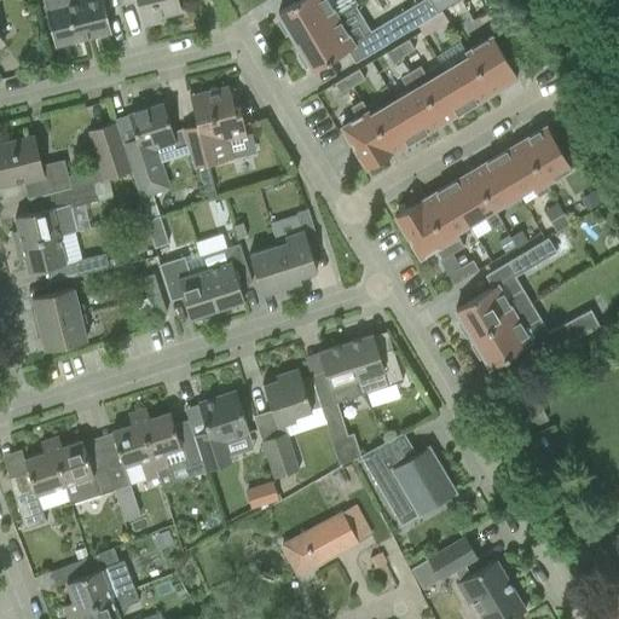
[(42,0),(55,47),(110,34),(102,0),(42,0)]
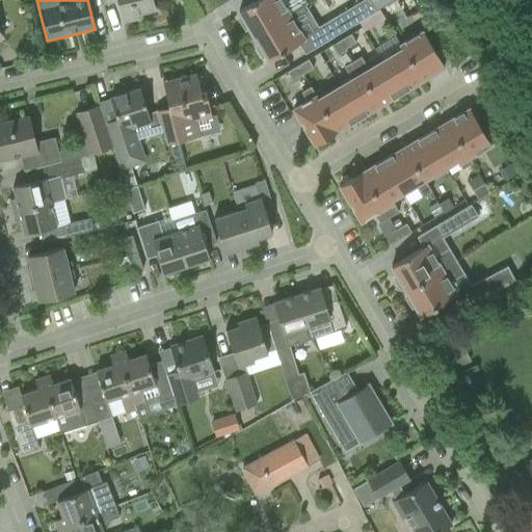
[(102,0),(103,3),(117,0),(122,19),(129,17),(130,21),(136,19),(135,16),(154,10),(152,0),(102,0)]
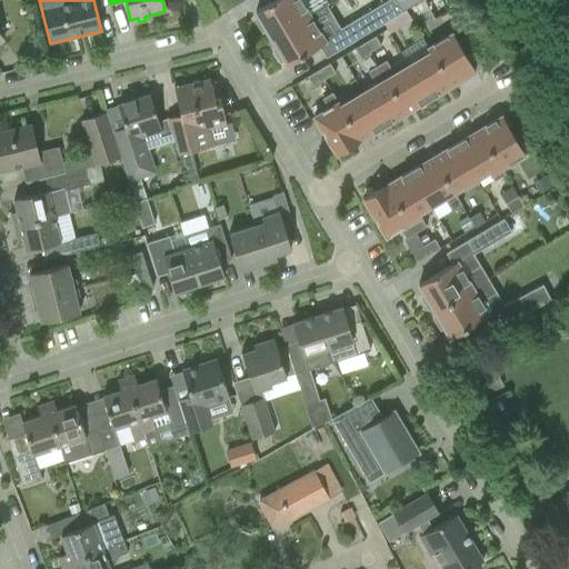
[(258,18),(253,20),(261,33),(266,30),(270,39),(283,31),(309,17),(298,0),(275,0),(255,12),(258,18)]
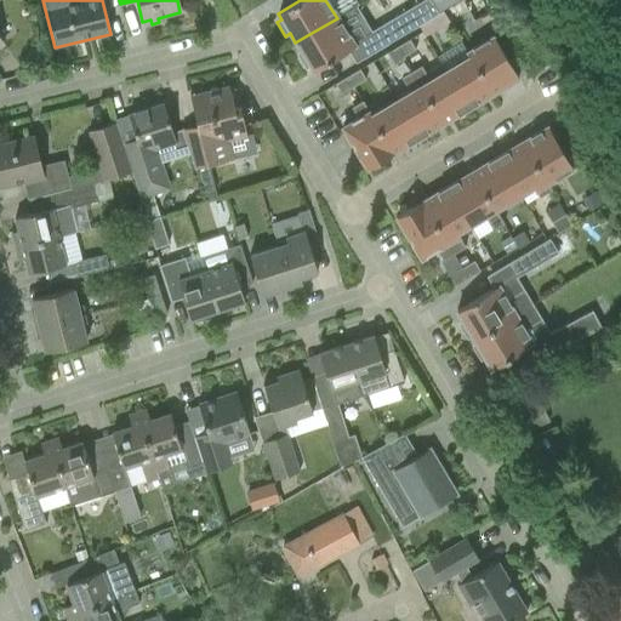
[(417,26),(438,13),(428,0),(422,0),(371,32),(381,49),(417,26)]
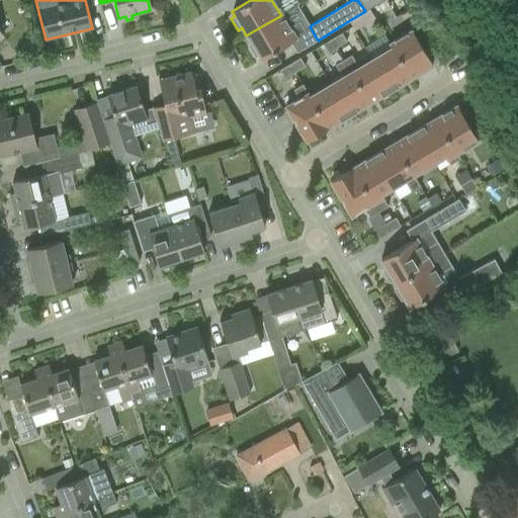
[(517,0),(492,0),(501,15),(517,4),(517,0)]
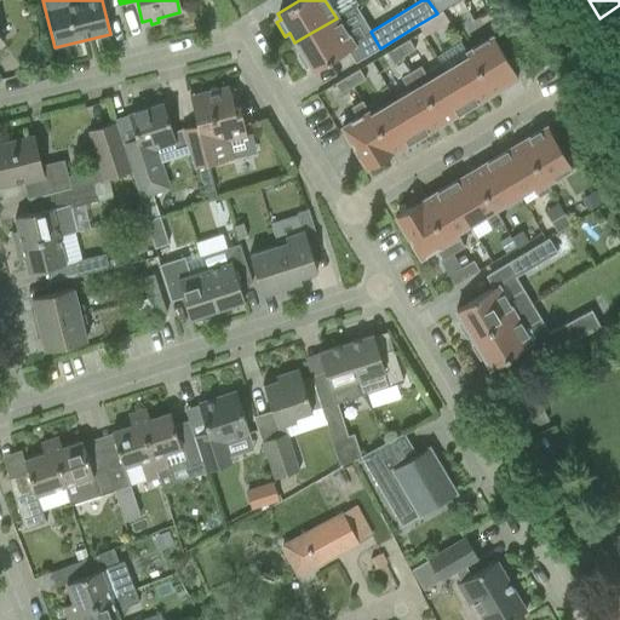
[(309,34),(294,42),(300,52),(296,55),(304,69),(309,67),(313,72),(354,47),(366,39),(357,26),(365,22),(355,6),(337,18),(309,34)]
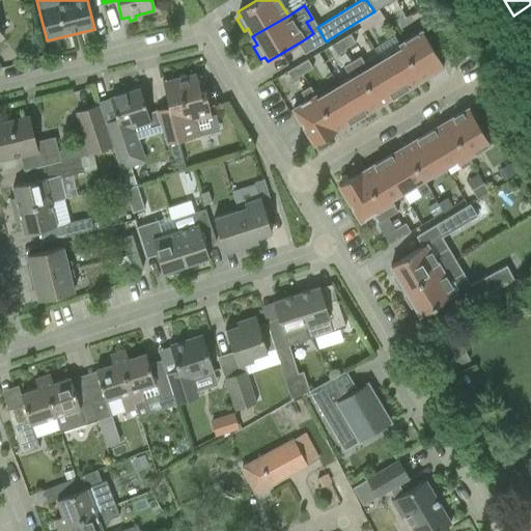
[(379,9),(374,11),(357,22),(363,31),(384,19),(379,9)]
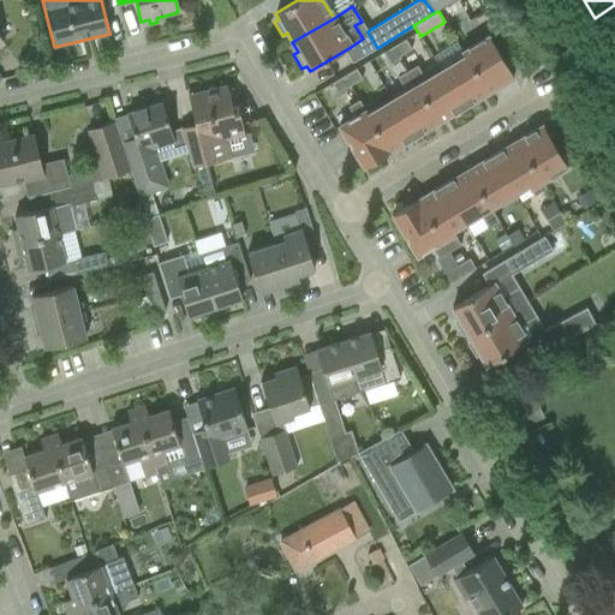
[(463,53),(465,57),(466,55),(488,93),(513,78),(488,36),(463,53)]
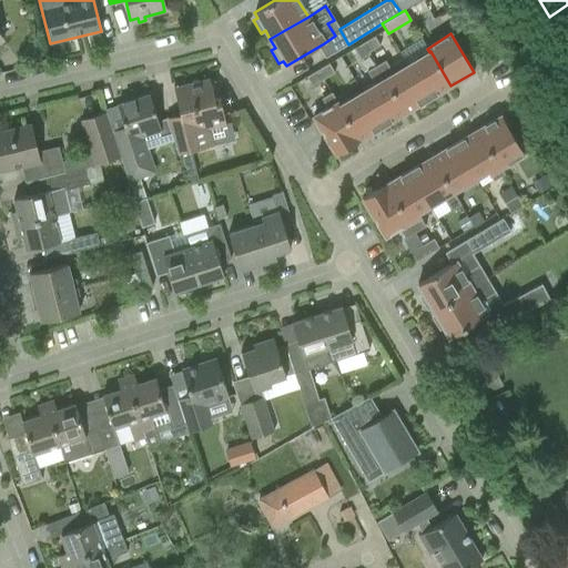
[(374,37),(363,43),(368,53),(379,46),(374,37)]
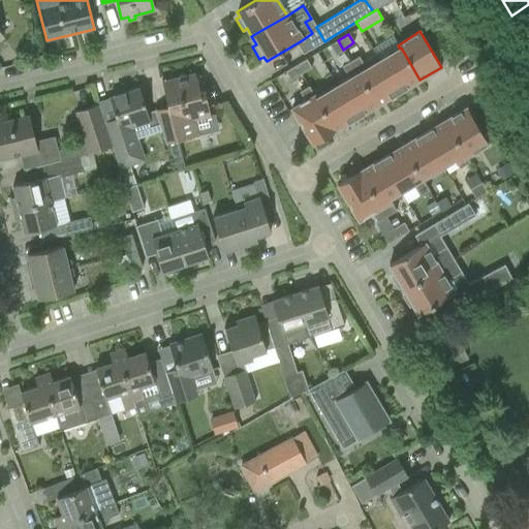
[(343,50),(338,40),(329,45),(335,56),(344,51),(343,50)]
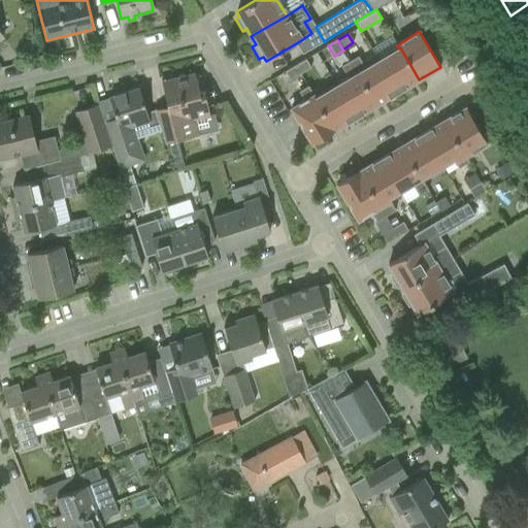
[(400,47),(399,48),(378,60),(398,92),(419,79),(400,47)]
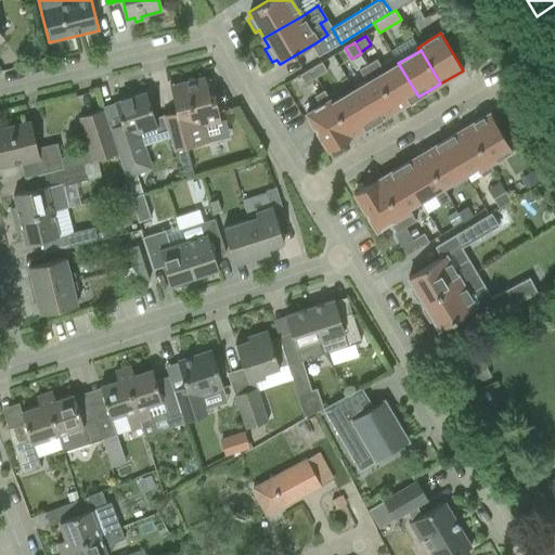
[(376,60),(369,64),(396,111),(418,97),(398,63),(395,57),(379,66),(376,60)]
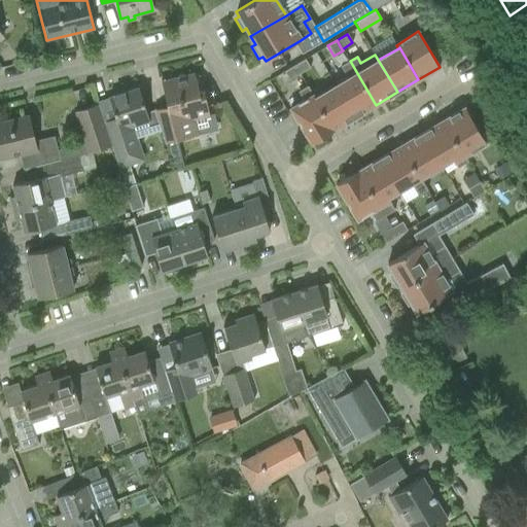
[(305,59),(294,66),(300,74),(310,68),(305,59)]
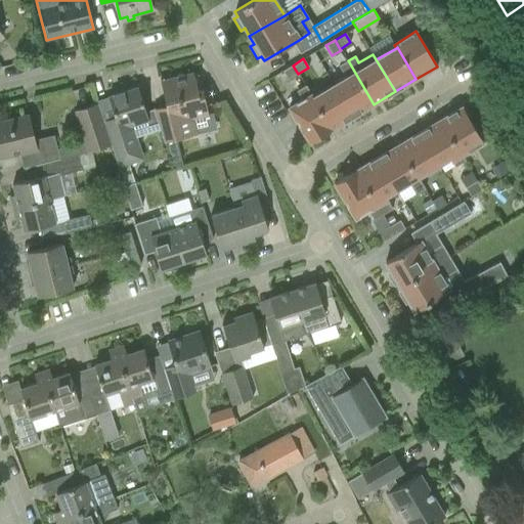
[(345,78),(333,86),(351,118),(374,104),(348,60),(338,66),(345,78)]
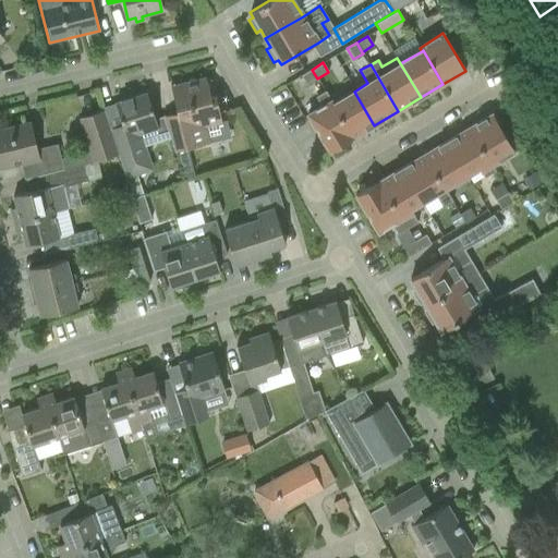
[(317,79),(312,70),(301,76),(306,85),(317,79)]
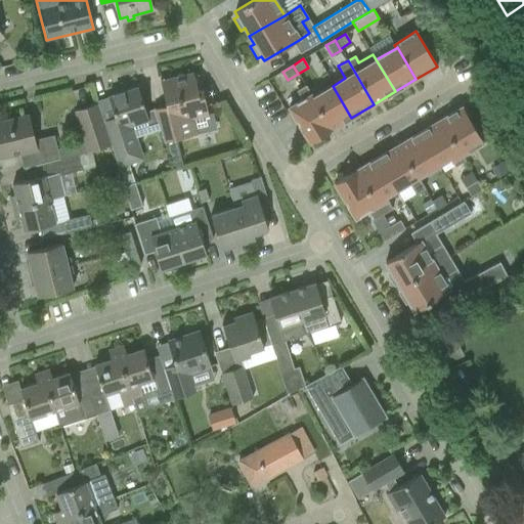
[(208,114),(203,91),(198,92),(192,74),(166,81),(160,82),(167,111),(155,114),(165,141),(198,132),(193,118),(208,114)]
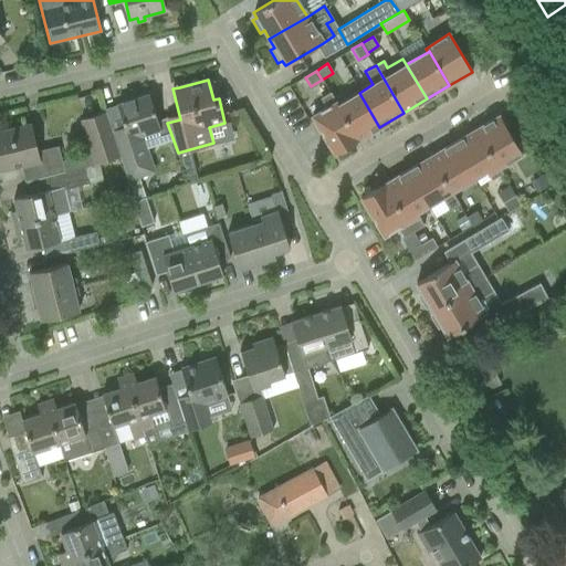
[(337,106),(337,105),(329,92),(320,98),(325,108),(312,116),(334,155),(358,140),(358,139),(357,140),(337,106)]
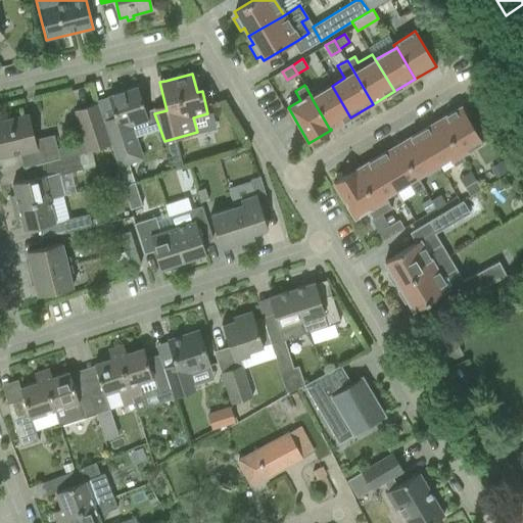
[(332,86),(312,97),(312,98),(330,130),(331,129),(350,117),(332,86)]
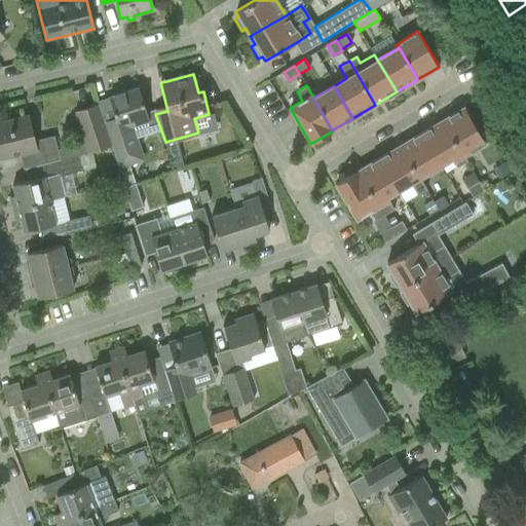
[(116,121),(105,124),(112,148),(114,156),(119,168),(139,162),(136,149),(128,127),(149,121),(144,107),(138,87),(109,98),(116,121)]
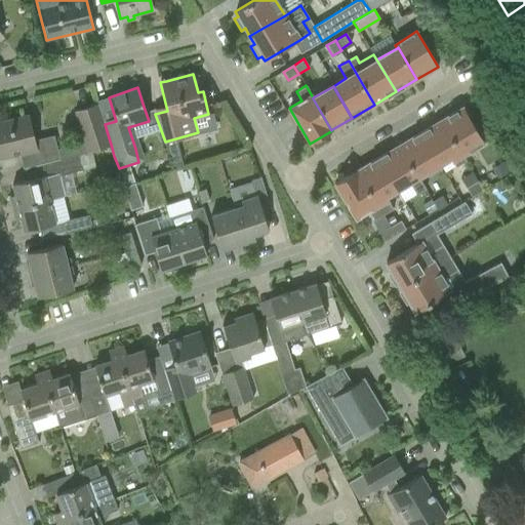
[(96,104),(74,112),(88,153),(112,148),(105,124),(104,124),(96,104)]
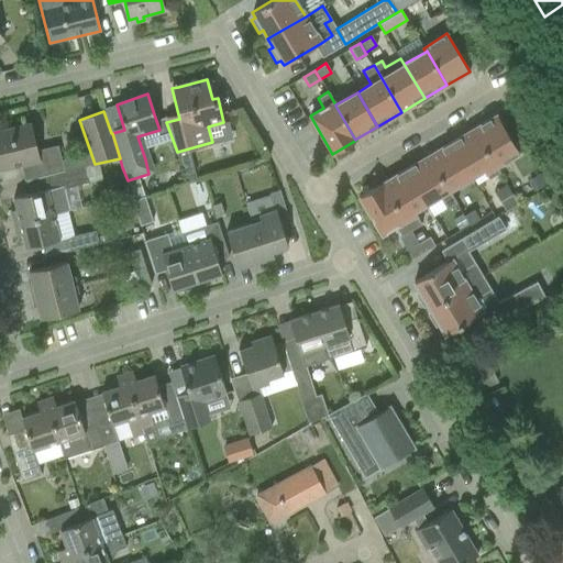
[(496,116),(474,129),(496,166),(519,153),(496,116)]
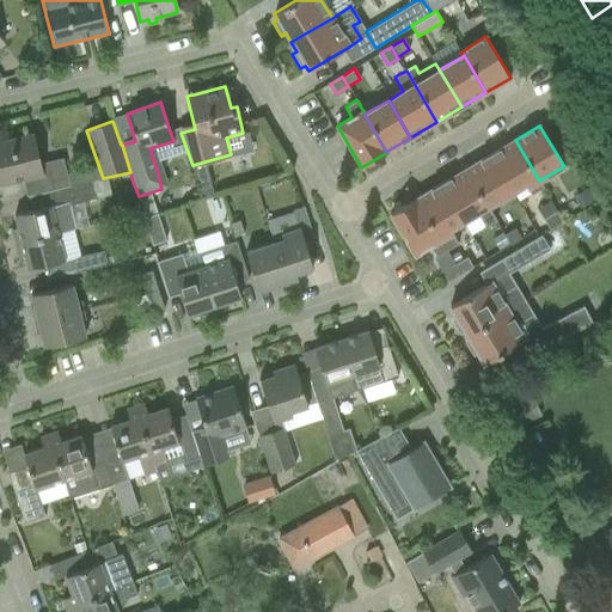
[(32,135),(0,142),(0,183),(0,184),(22,179),(26,197),(63,188),(69,187),(62,158),(40,164),(32,135)]
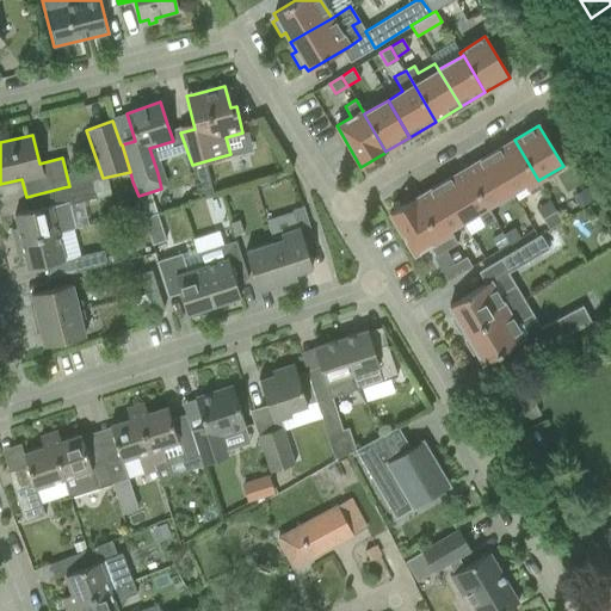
[(514,140),(488,155),(510,192),(524,184),(530,195),(542,187),(538,180),(514,140)]
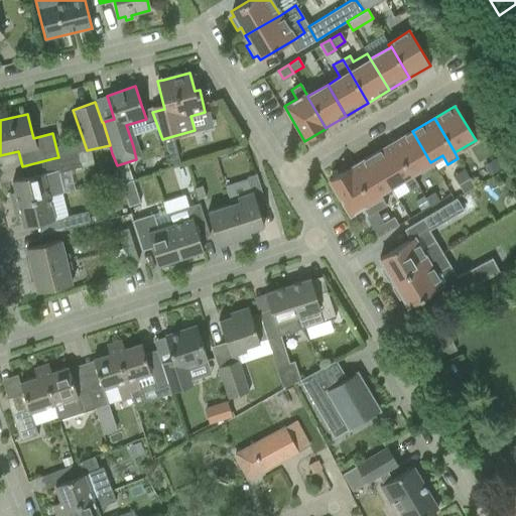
[(412,131),(392,143),(411,174),(430,162),(412,131)]
